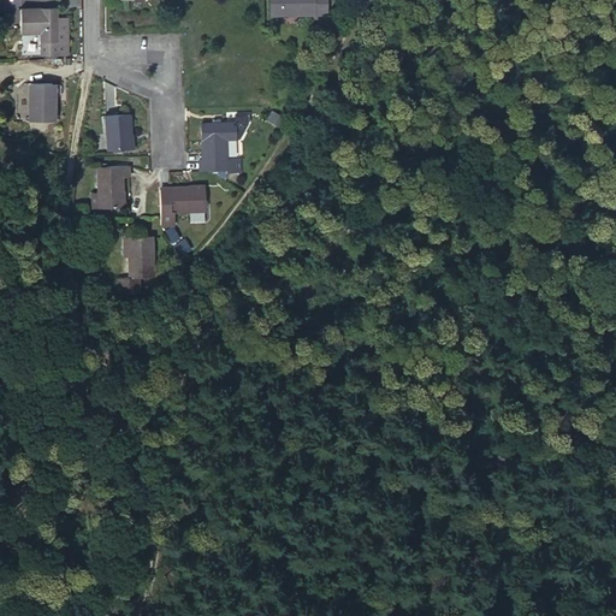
[(279,16),(279,12),(278,0),(268,0),(270,16),(279,16)]
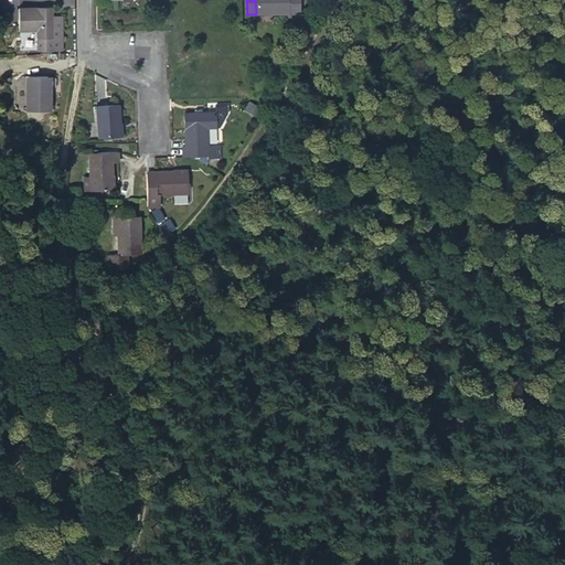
[(246,0),(255,0),(256,11),(269,11),(269,12),(288,12),(288,18),(299,18),(298,0),(246,0)]
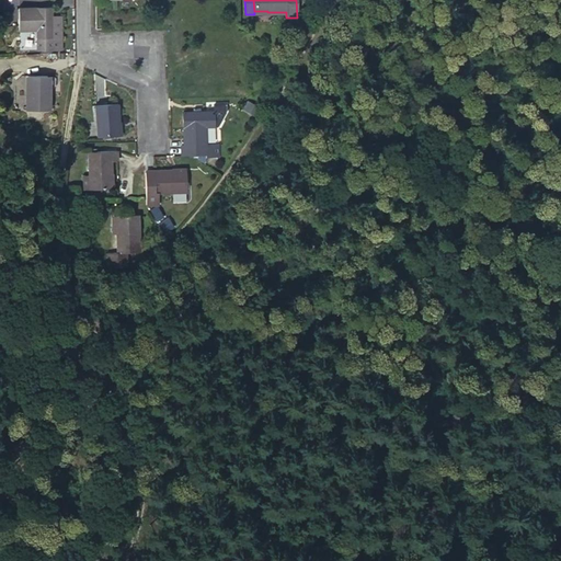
[(50,7),(19,8),(19,29),(37,29),(37,49),(61,48),(60,16),(50,16),(50,7)]
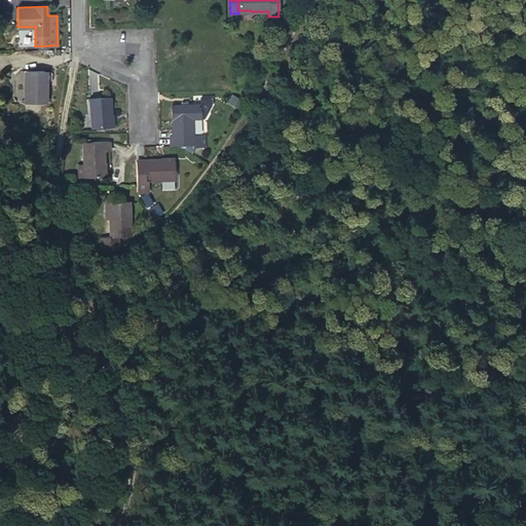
[(24,71),(25,102),(43,102),(43,71),(24,71)]
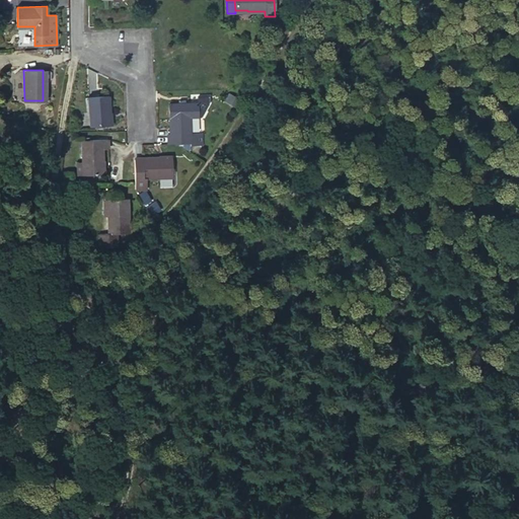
[(87,97),(89,127),(108,126),(107,113),(109,113),(108,96),(87,97)]
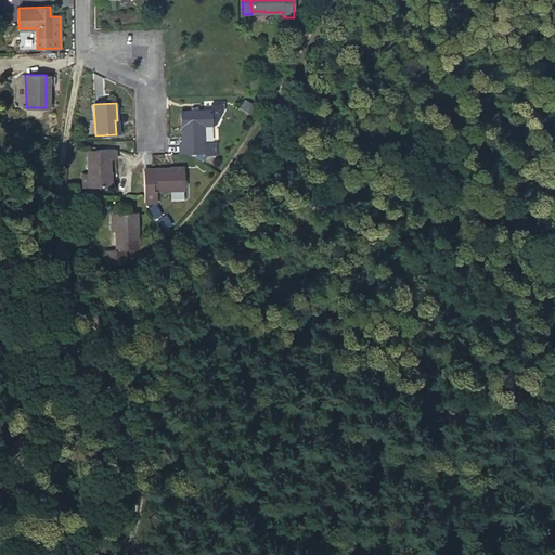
[(178,143),(179,154),(191,153),(203,153),(203,141),(202,126),(211,125),(211,111),(180,111),(181,143),(178,143)]
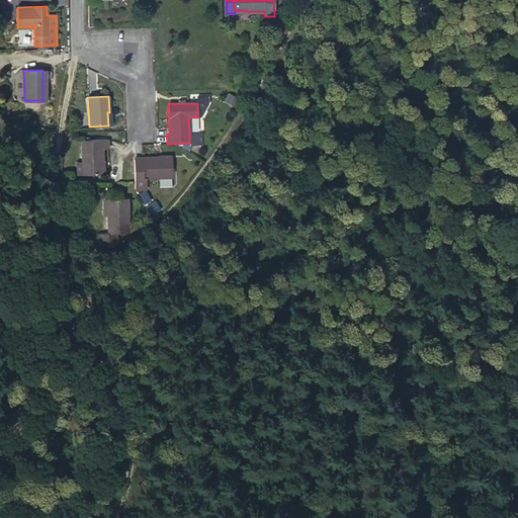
[(189,132),(189,143),(200,143),(200,132),(189,132)]
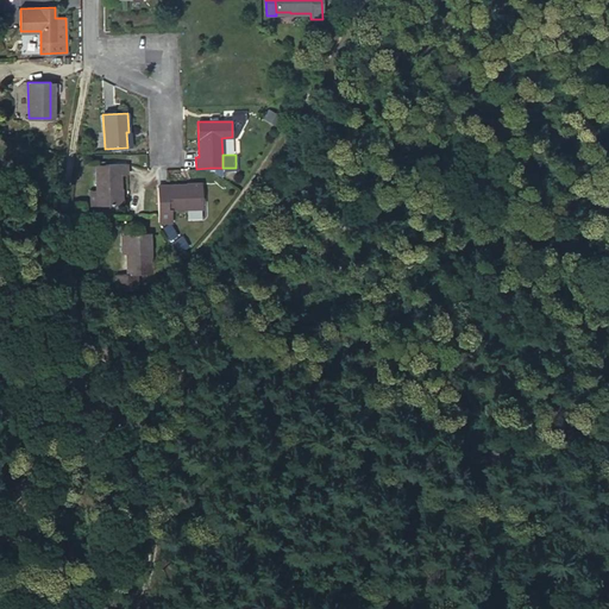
[(118,173),(118,164),(96,164),(98,174),(95,174),(96,205),(119,205),(118,187),(120,187),(120,173),(118,173)]
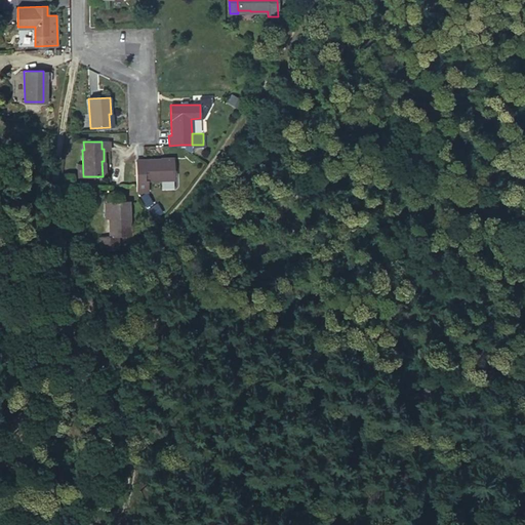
[(160,159),(144,160),(145,180),(173,179),(172,160),(160,160),(160,159)]
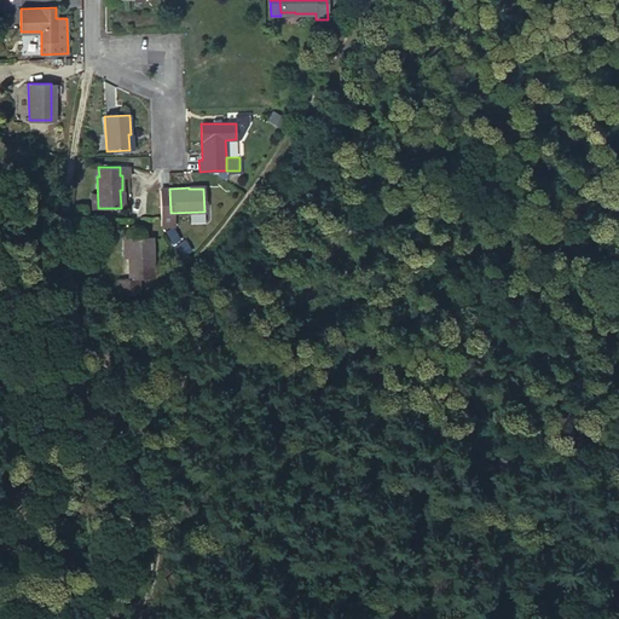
[(171,213),(169,190),(160,190),(161,226),(171,226),(171,213)]
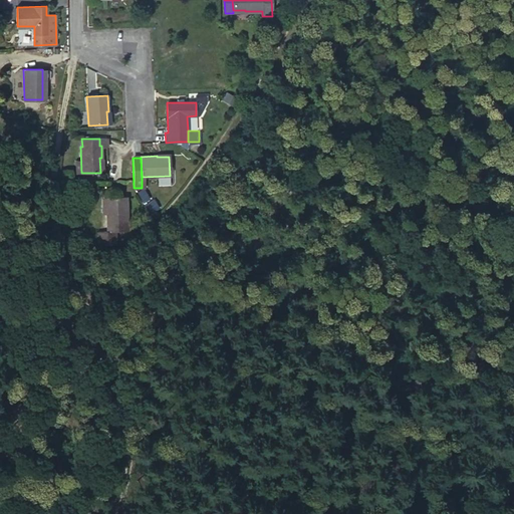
[(144,190),(138,194),(143,202),(149,198),(144,190)]
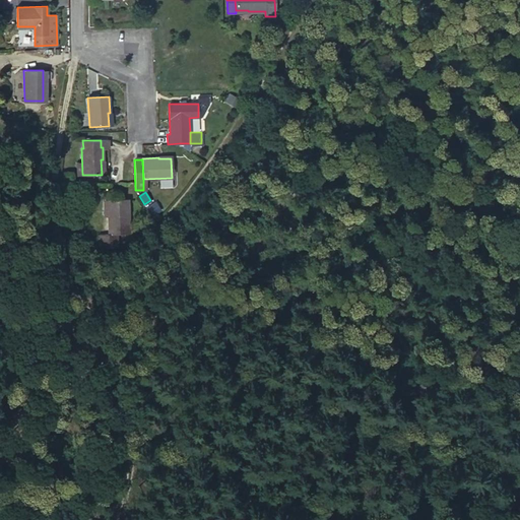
[(109,216),(108,216),(109,233),(98,234),(99,248),(117,247),(116,233),(129,233),(127,198),(115,199),(115,197),(111,197),(111,199),(108,199),(109,216)]
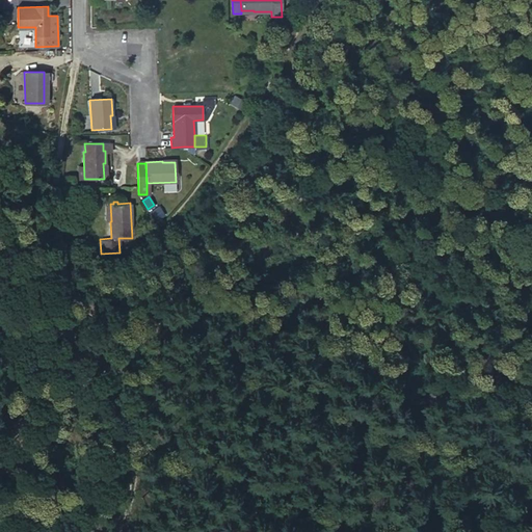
All buildings are outlined.
